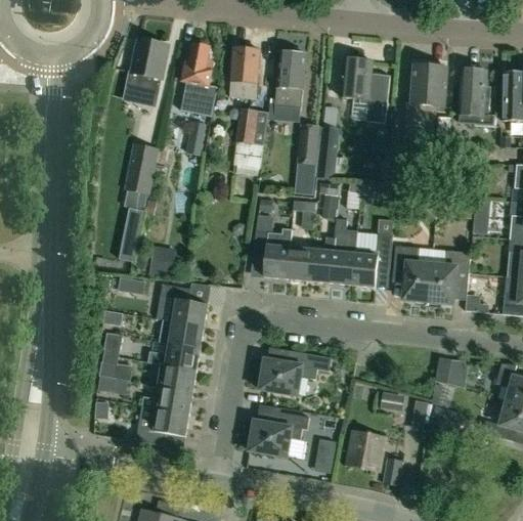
[(131,71),(128,71),(125,88),(156,94),(160,78),(167,44),(137,38),(131,71)]
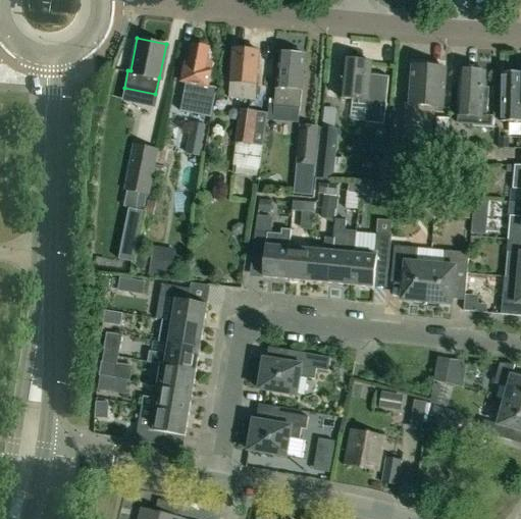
[(185,58),(180,80),(186,81),(183,93),(213,98),(215,86),(208,84),(213,59),(206,58),(208,46),(191,43),(188,59),(185,58)]
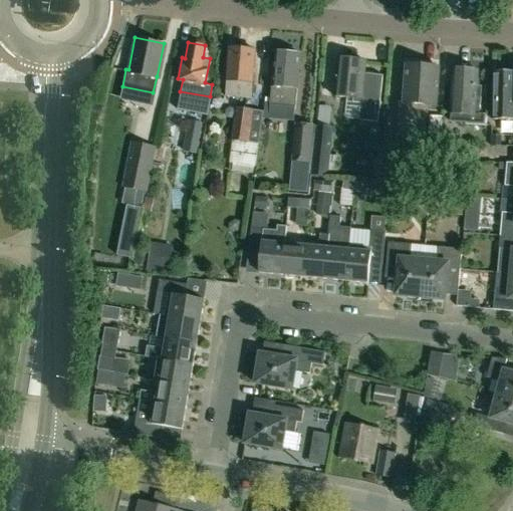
[(252,80),(254,48),(228,46),(227,65),(224,67),(226,75),(224,93),(250,95),(251,80),(252,80)]
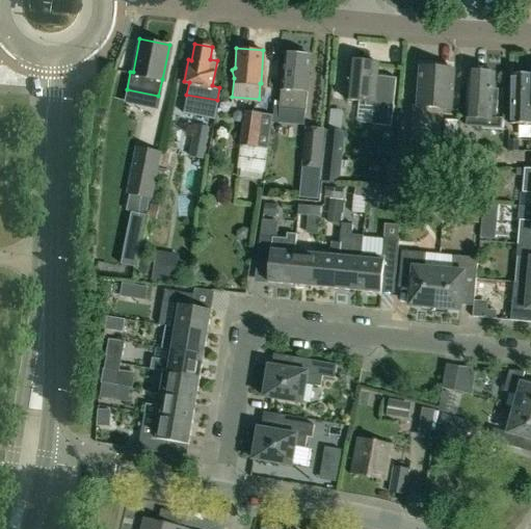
[(279,105),(306,107),(310,54),(283,52),(279,105)]
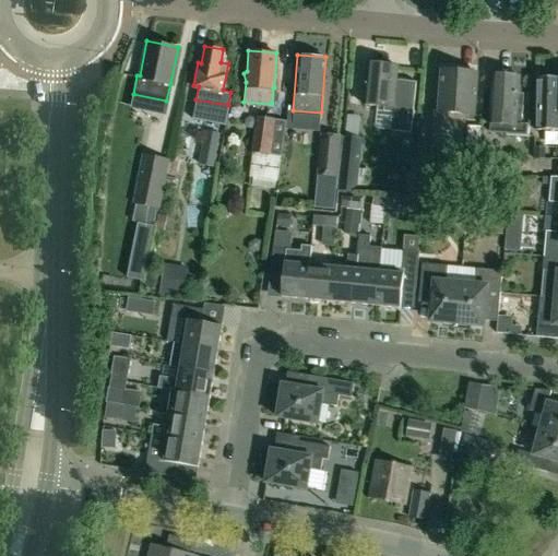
[(396,63),(367,61),(363,102),(398,105),(394,129),(410,130),(415,80),(395,78),(396,63)]
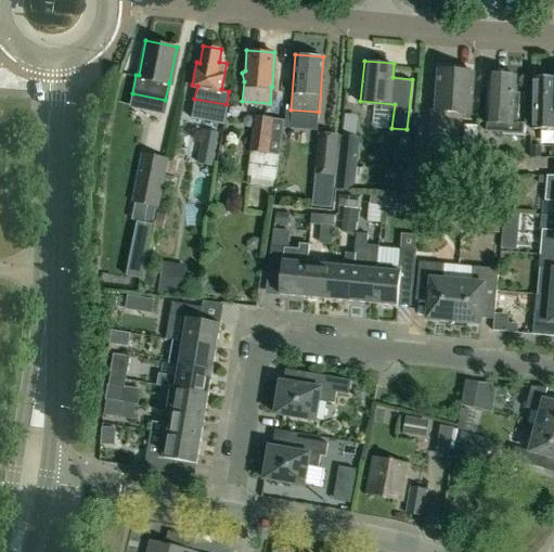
[(434,111),(430,111),(427,145),(462,149),(464,114),(473,115),(476,75),(437,72),(434,111)]
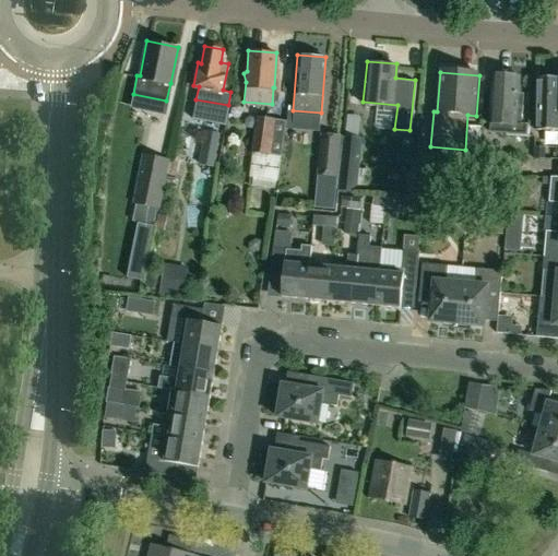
[(525,132),(526,121),(521,121),(521,109),(522,109),(523,91),(518,91),(519,73),(491,72),(489,107),(490,107),(489,120),(506,121),(506,131),(525,132)]
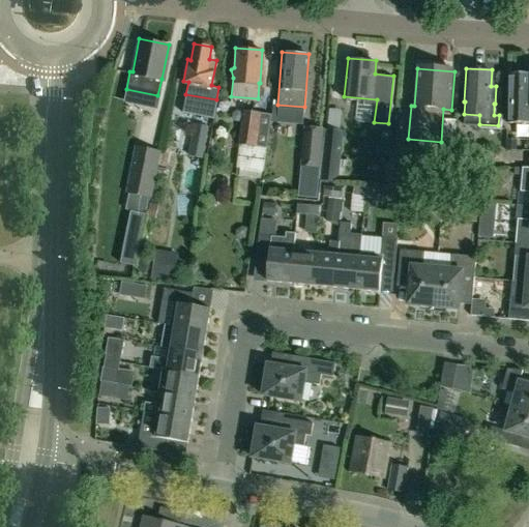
[(506,120),(528,120),(528,70),(507,70),(506,120)]
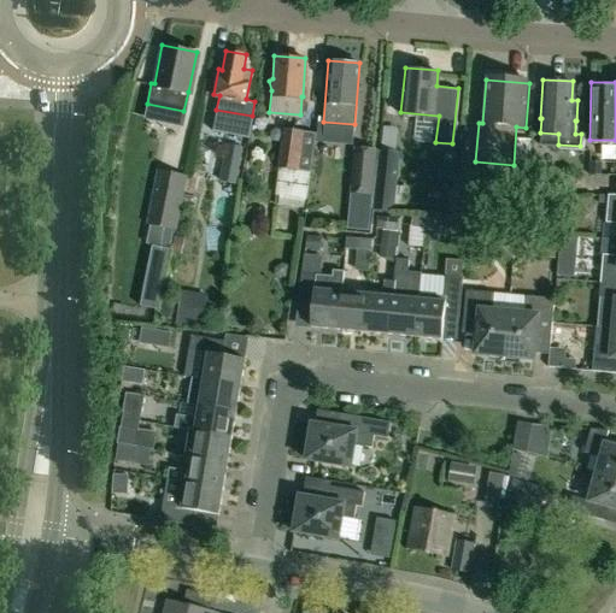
[(253,124),(230,127),(232,139),(254,136),(253,124)]
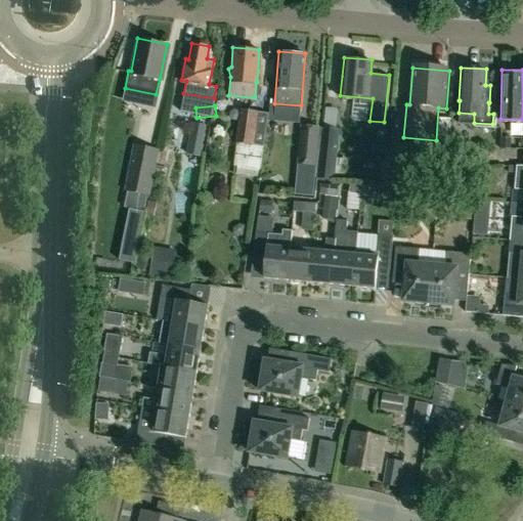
[(241,107),(235,140),(262,143),(267,111),(241,107)]
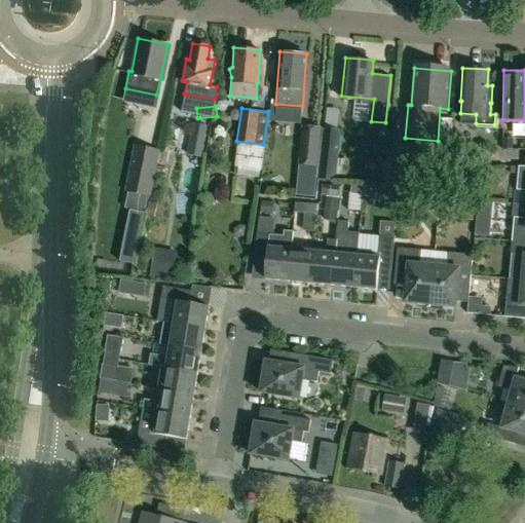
[(453,117),(441,116),(440,138),(452,139),(453,117)]
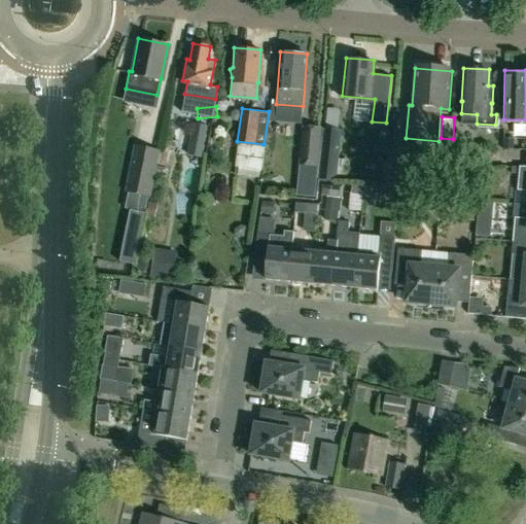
[(301,124),(297,163),(317,165),(320,126),(301,124)]
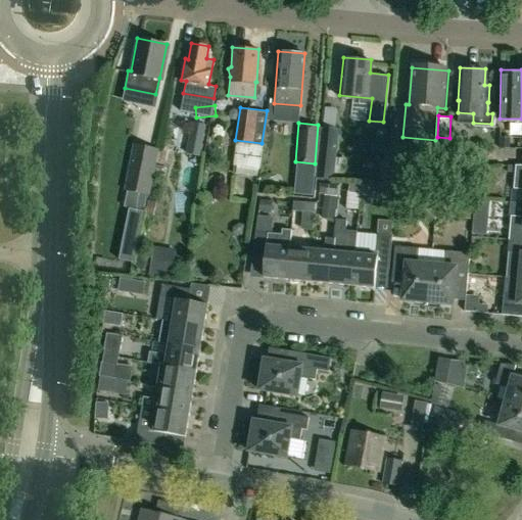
[(332,177),(337,128),(320,126),(315,175),(332,177)]
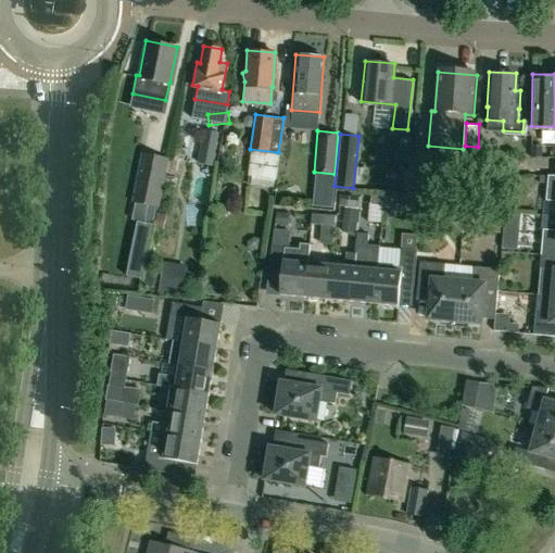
[(530,155),(540,155),(540,143),(530,143),(530,155)]
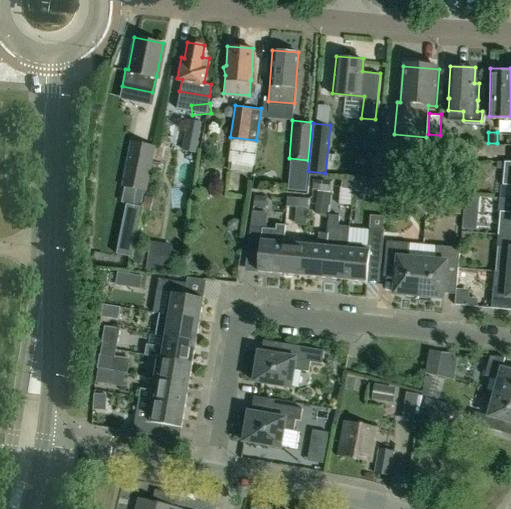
[(129,139),(120,184),(124,185),(120,201),(139,204),(143,189),(146,189),(155,144),(129,139)]
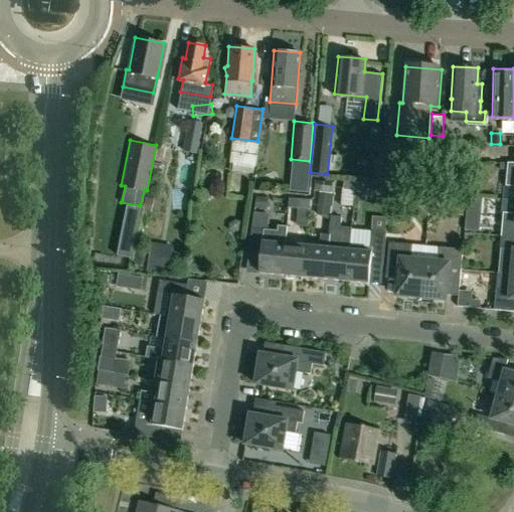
[(429,190),(432,143),(408,142),(407,164),(385,163),(384,187),(406,188),(405,193),(427,194),(429,190)]
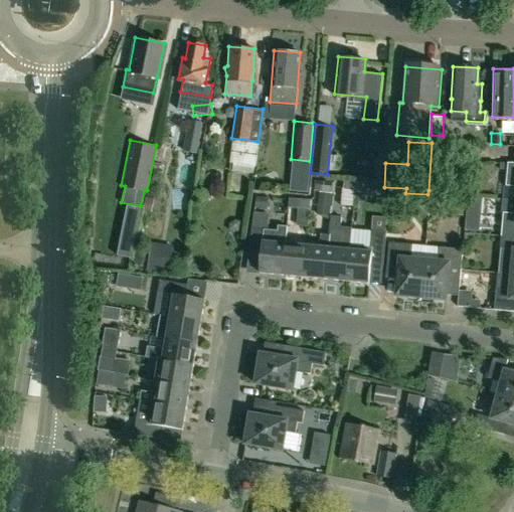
[(513,184),(513,160),(507,160),(504,184),(513,184)]
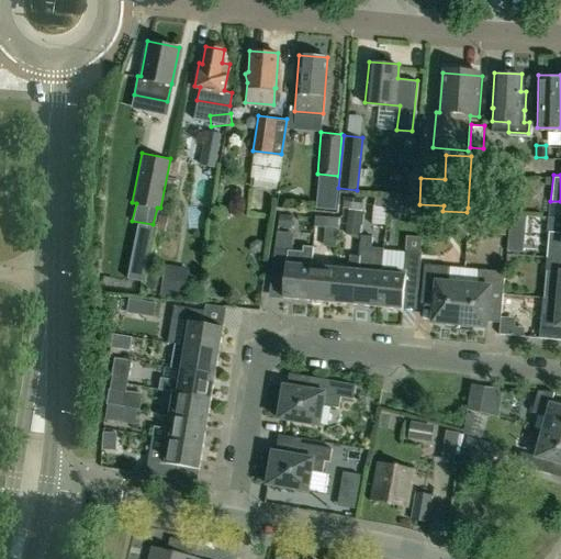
[(373,203),(386,204),(388,194),(374,193),(373,203)]
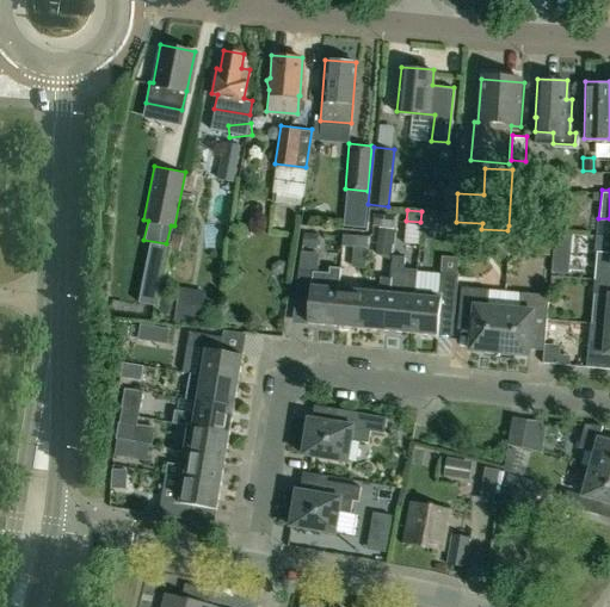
[(373,212),(371,223),(394,225),(395,215),(381,212),(373,212)]
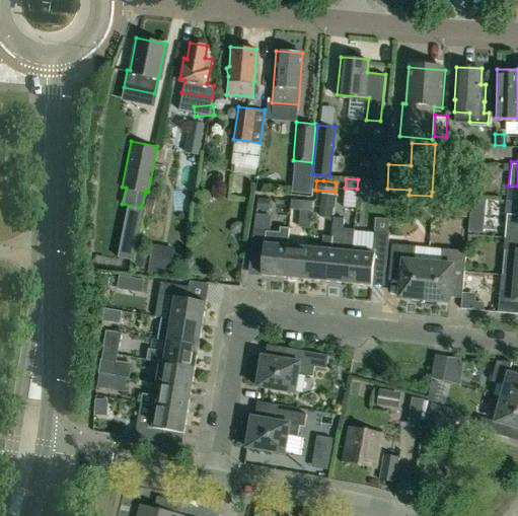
[(391,197),(390,206),(397,207),(399,205),(400,198),(391,197)]
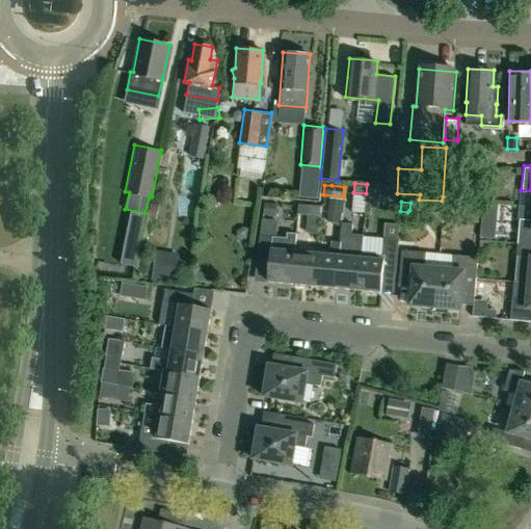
[(307,213),(319,214),(320,205),(307,204),(307,213)]
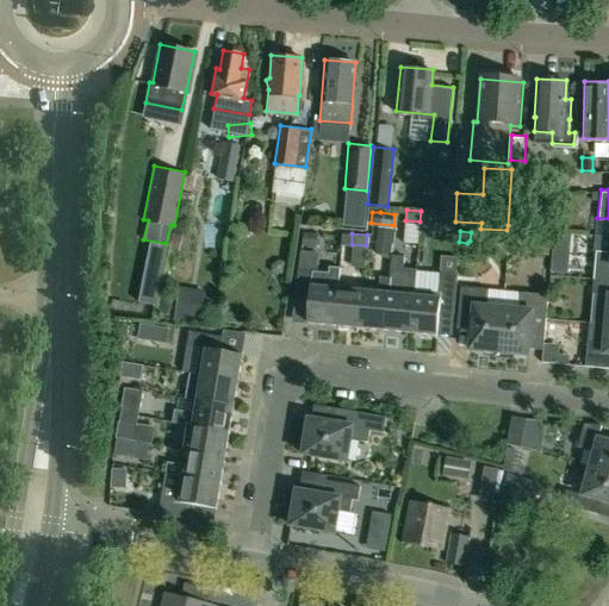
[(608,250),(595,249),(592,276),(608,277),(608,250)]
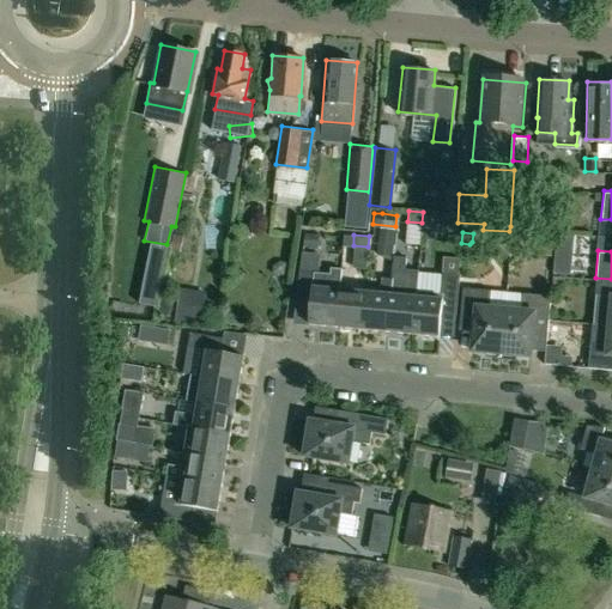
[(386,329),(412,332),(416,290),(414,290),(417,269),(404,268),(405,256),(393,255),(389,292),(386,329)]
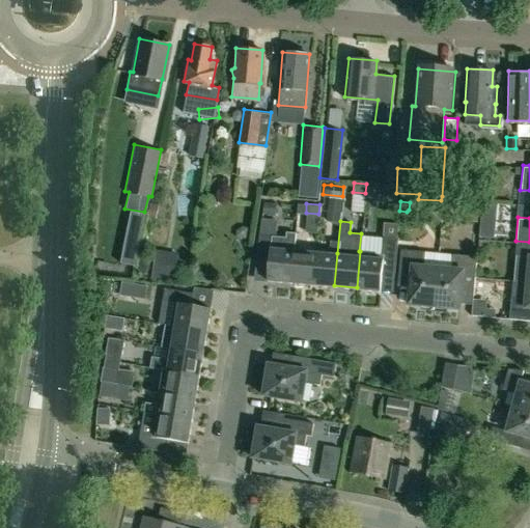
[(493,235),(494,223),(479,221),(478,234),(493,235)]
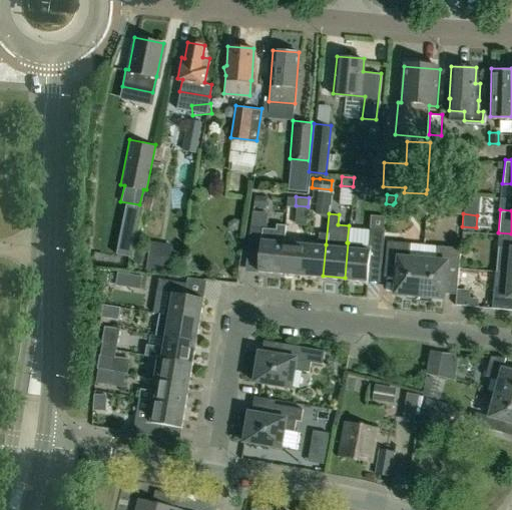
[(258,270),(280,272),(283,236),(285,223),(276,222),(275,227),(249,225),(247,249),(260,250),(258,270)]
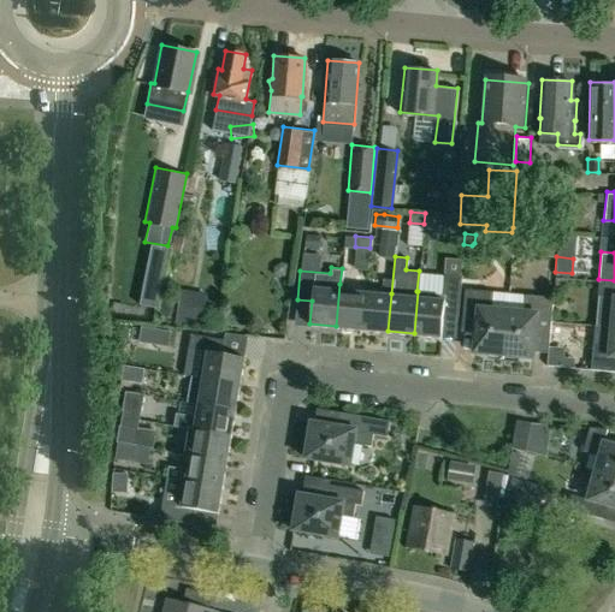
[(443,313),(457,314),(461,274),(443,273),(442,292),(418,291),(414,333),(441,336),(443,313)]
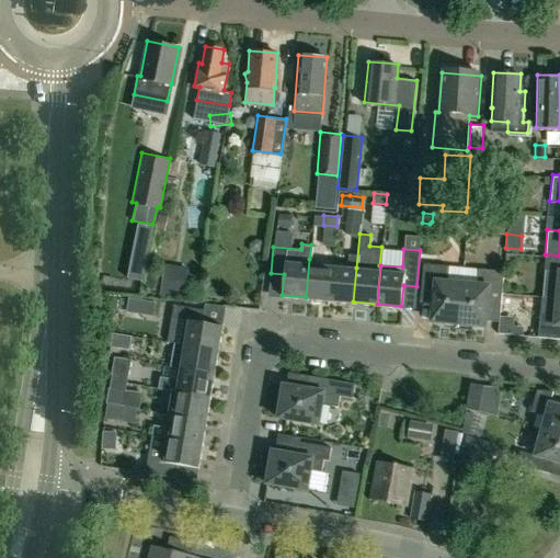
[(559,255),(545,254),(544,269),(559,270),(557,296),(559,296),(559,255)]
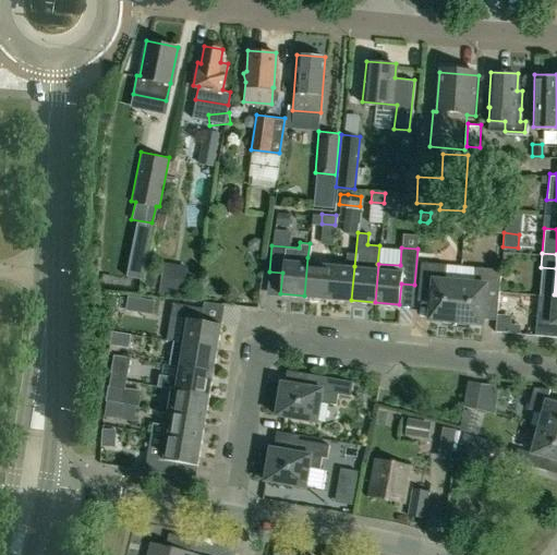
[(304,296),(328,298),(330,264),(309,262),(309,257),(307,257),(304,296)]
